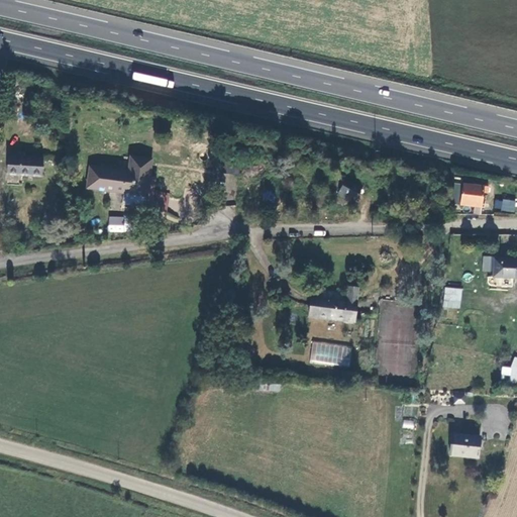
[(9,152),(8,173),(40,175),(42,156),(9,152)]
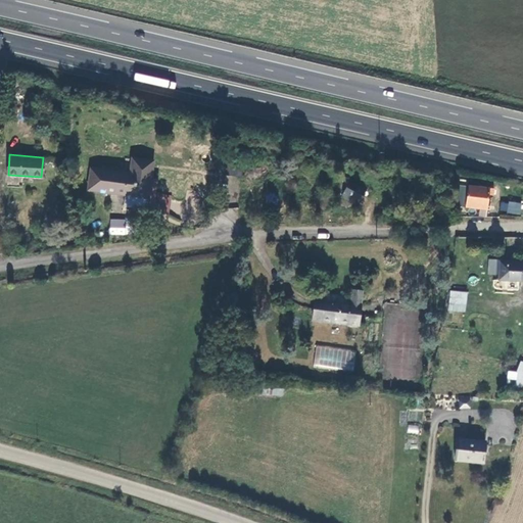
[(128,174),(90,169),(87,190),(125,195),(123,207),(155,211),(159,177),(149,176),(151,158),(130,156),(128,174)]
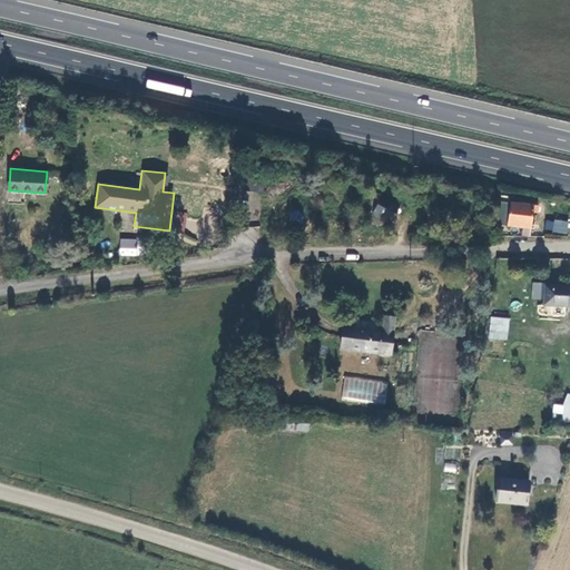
[(372,215),(391,225),(401,205),(382,195),(372,215)]
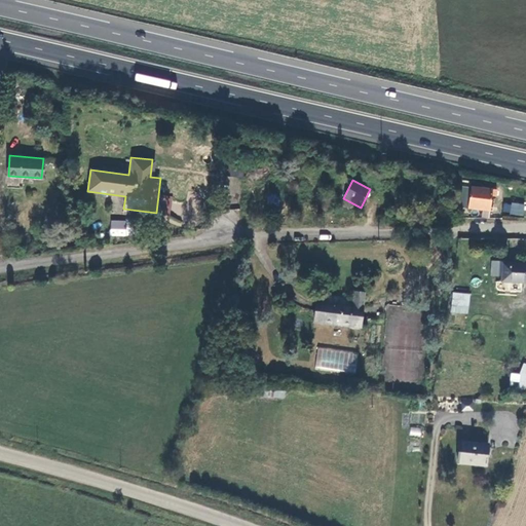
[(494,191),(462,186),(462,207),(491,211),(494,191)]
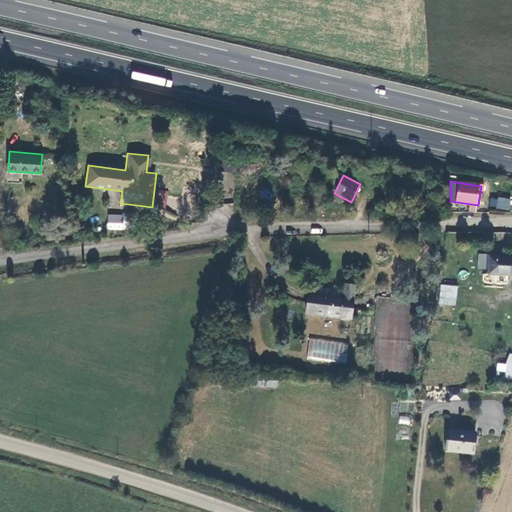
[(509,210),(511,199),(490,196),(489,207),(509,210)]
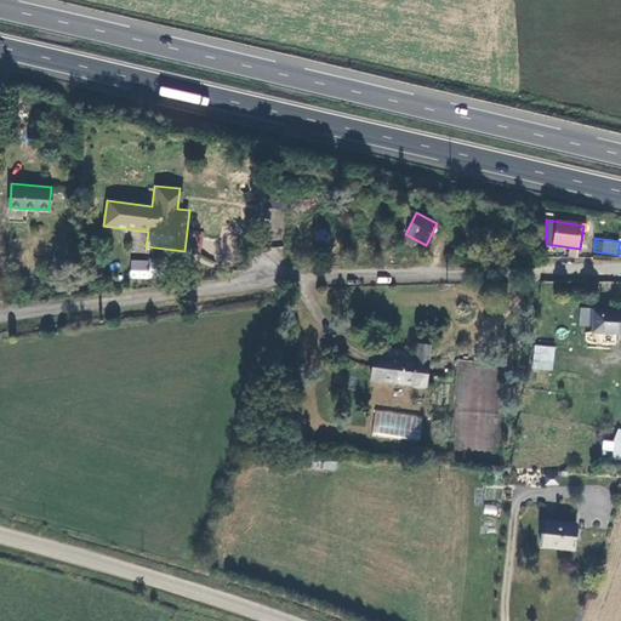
[(130,260),(130,278),(149,279),(151,260),(130,260)]
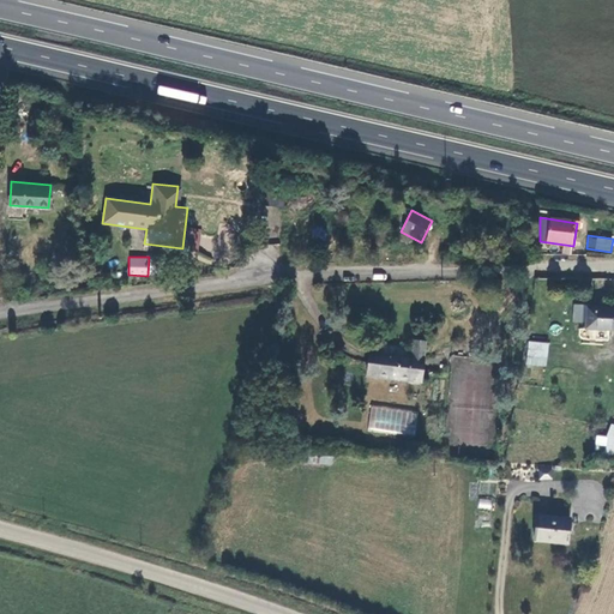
[(613,307),(588,306),(587,325),(583,325),(582,333),(609,336),(609,329),(613,329),(613,307)]
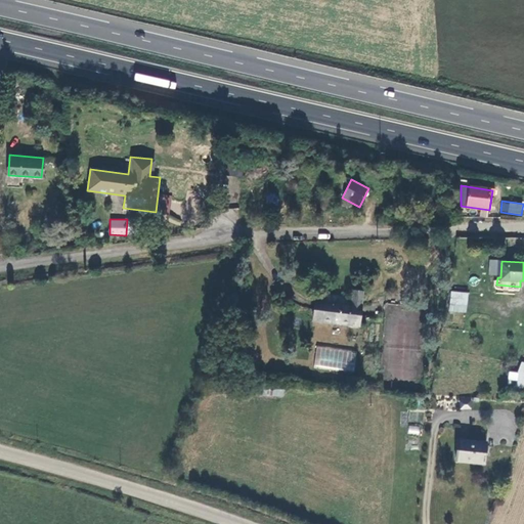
[(363,292),(353,291),(352,298),(351,304),(361,306),(363,292)]
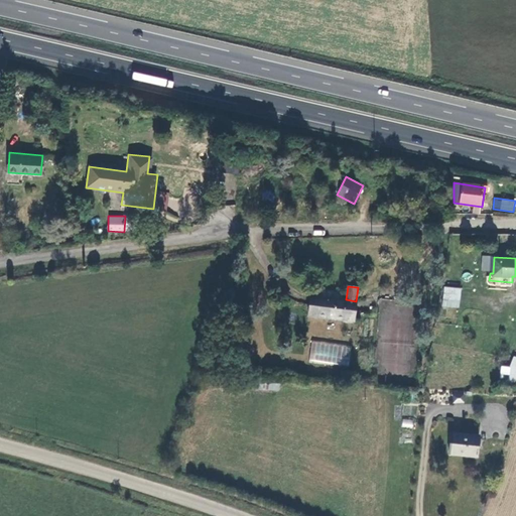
[(441,306),(460,308),(461,287),(443,286),(441,306)]
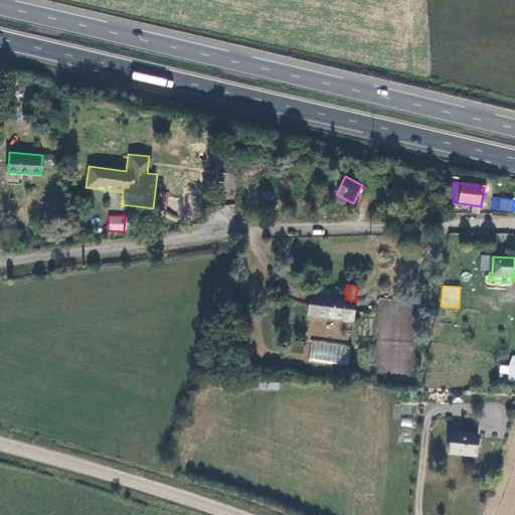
[(352,322),(355,301),(345,299),(346,293),(311,288),(307,316),(352,322)]
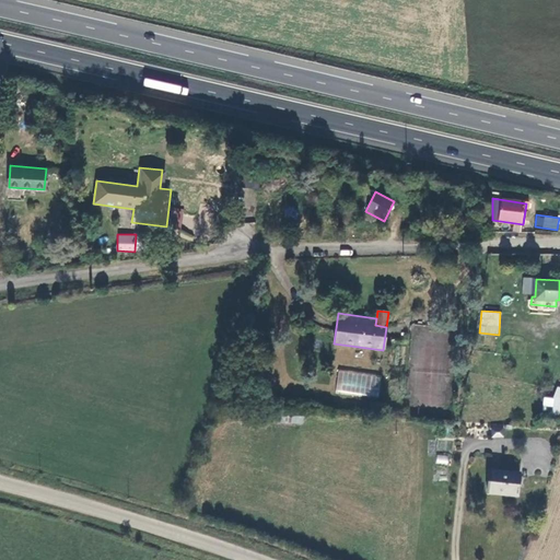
[(382,373),(339,368),(335,394),(383,403),(384,394),(378,393),(382,373)]
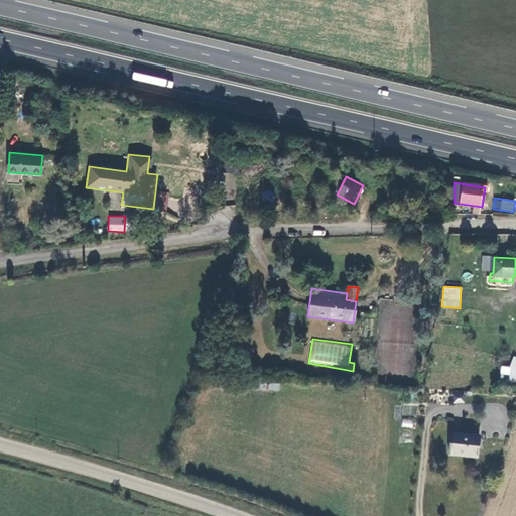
[(453,402),(463,403),(464,391),(454,390),(453,402)]
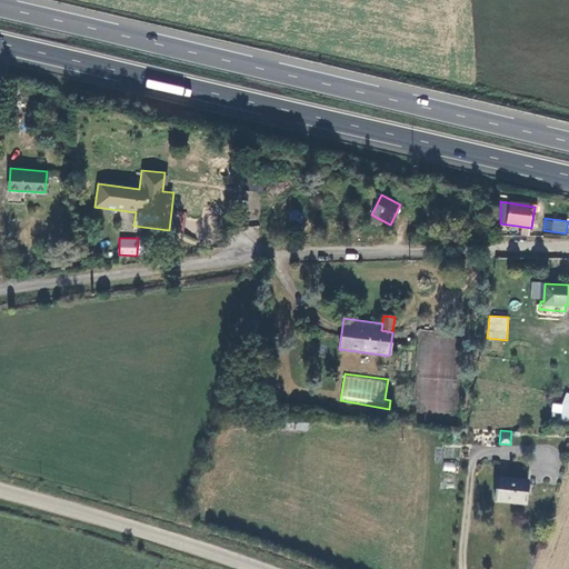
[(442,471),(455,472),(456,463),(443,462),(442,471)]
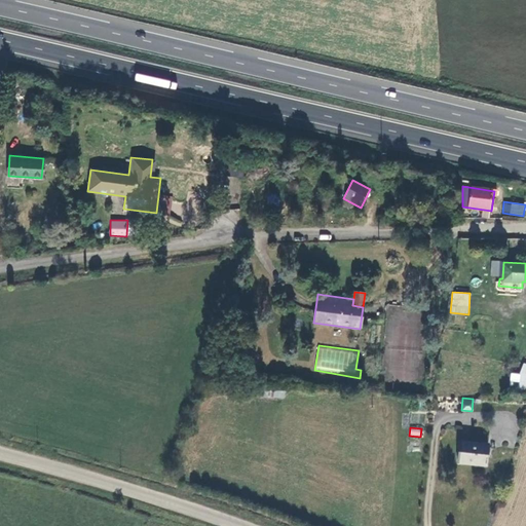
[(489,445),(461,442),(459,462),(487,465),(489,445)]
